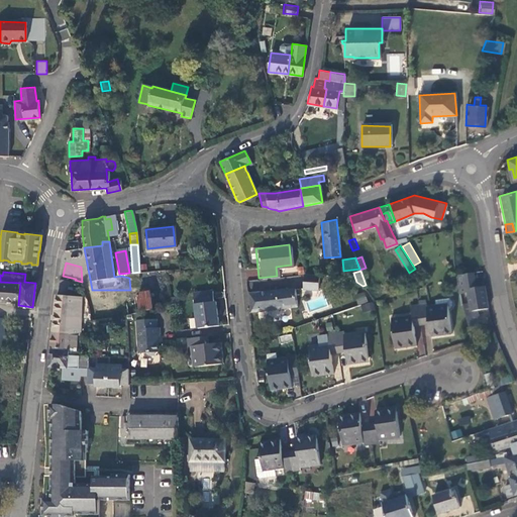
[(472,272),(455,275),(456,276),(454,276),(457,294),(466,293),(468,303),(462,304),(463,310),(464,316),(469,329),(480,327),(475,310),(487,308),(483,286),(474,287),(472,272)]
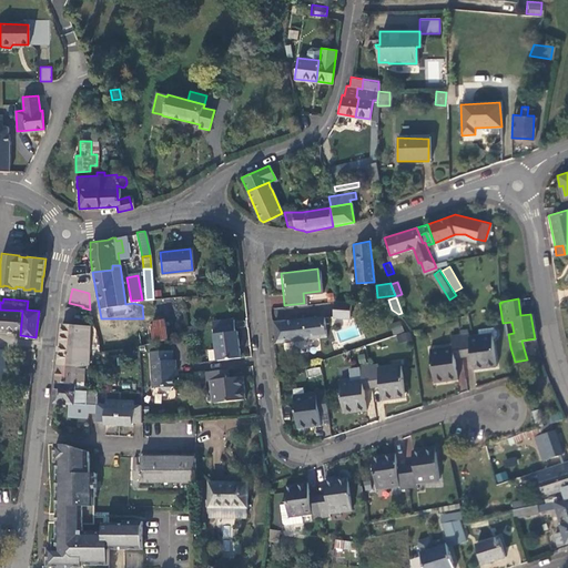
[(348,317),(350,301),(333,300),(332,316),(337,317),(337,320),(341,320),(341,317),(348,317)]
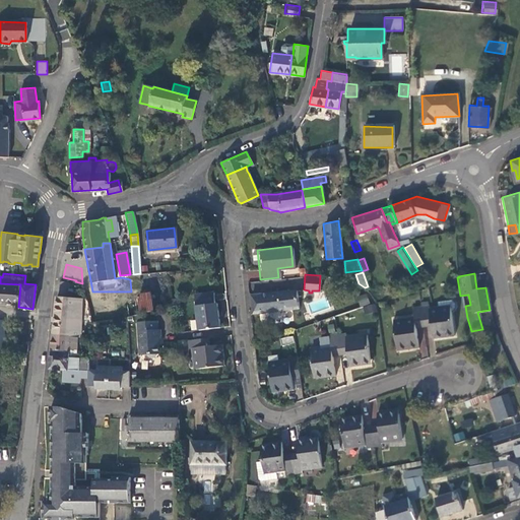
[(37,276),(25,275),(24,283),(36,284),(37,276)]
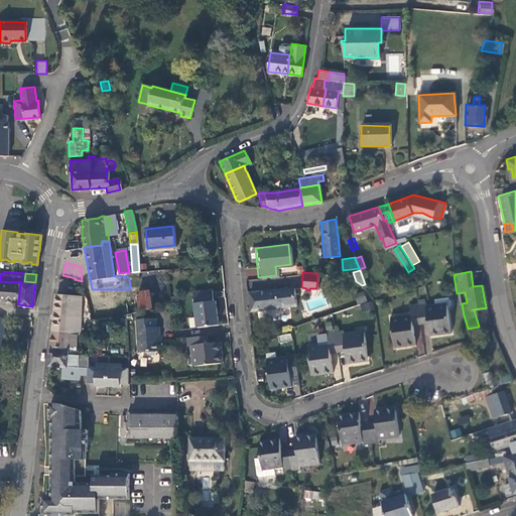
[(13,304),(18,304),(20,282),(0,281),(0,299),(13,301),(13,304)]
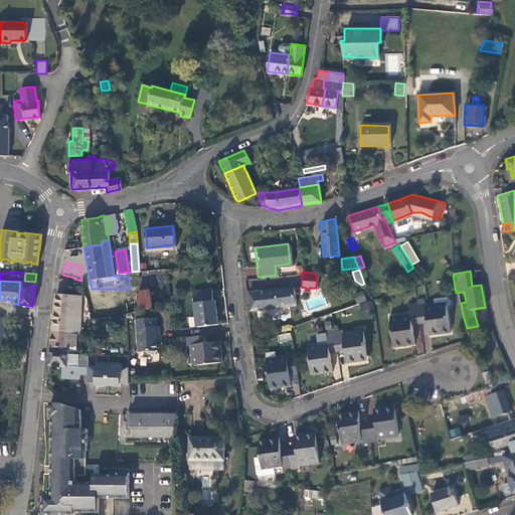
[(247,292),(248,301),(249,310),(295,304),(293,287),(247,292)]
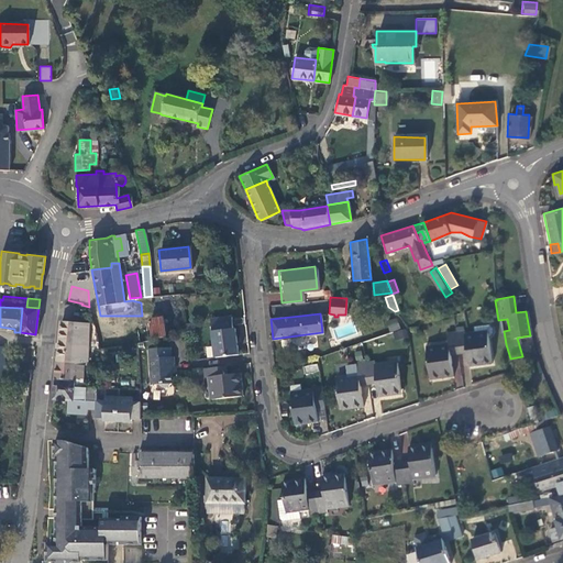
[(208,318),(212,356),(235,353),(232,328),(230,329),(229,316),(208,318)]
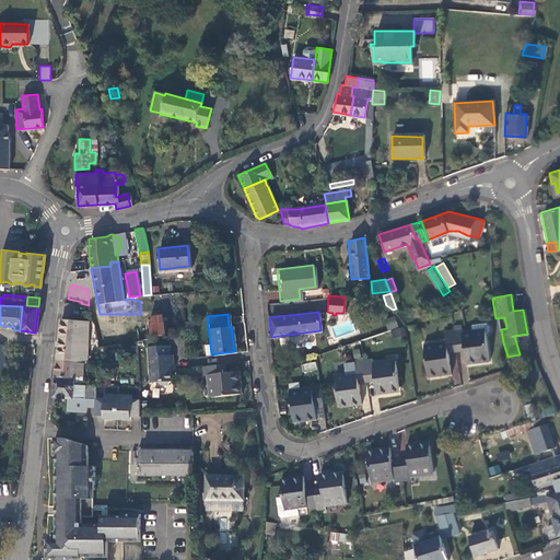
[(148,317),(151,337),(164,334),(161,316),(161,315),(148,317)]
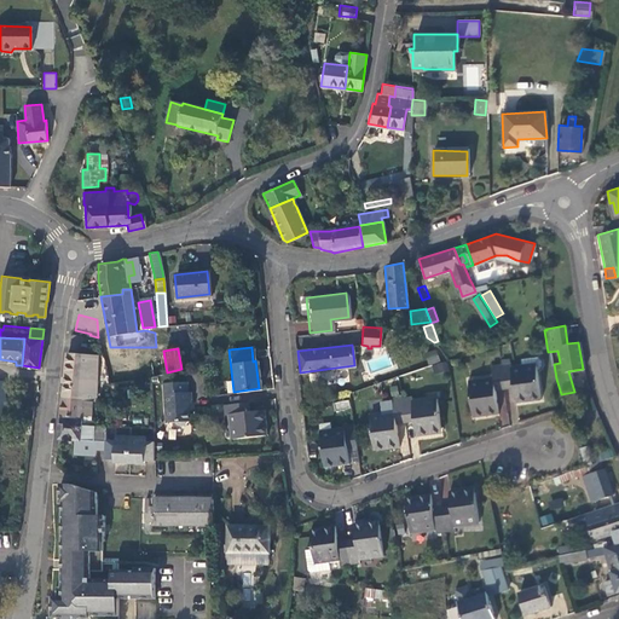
[(186,348),(178,350),(181,369),(191,368),(200,366),(198,359),(189,362),(186,348)]
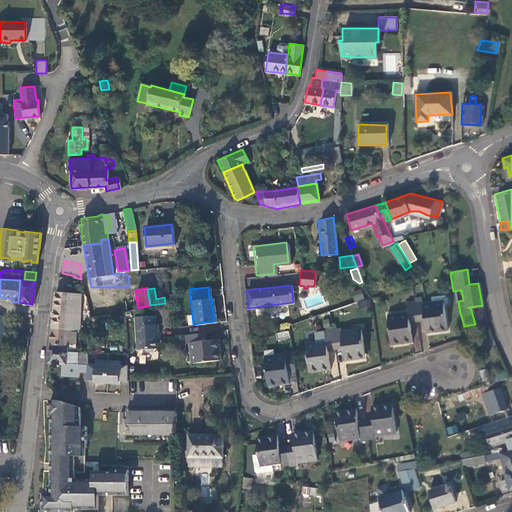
[(80,293),(54,290),(50,329),(75,330),(79,330),(80,293)]
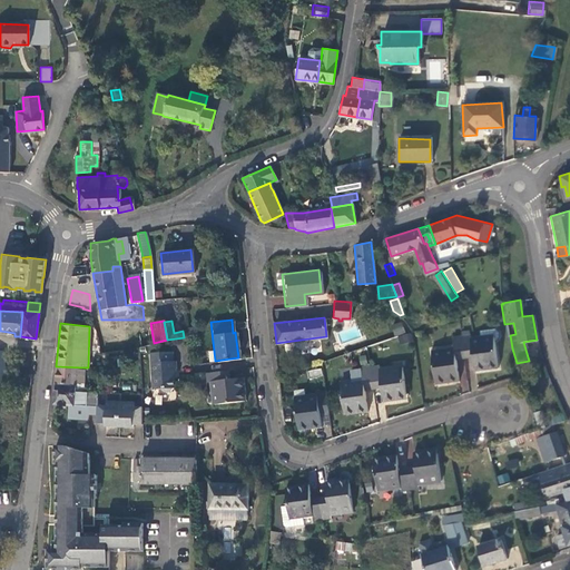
[(403,323),(392,324),(394,335),(404,334),(403,323)]
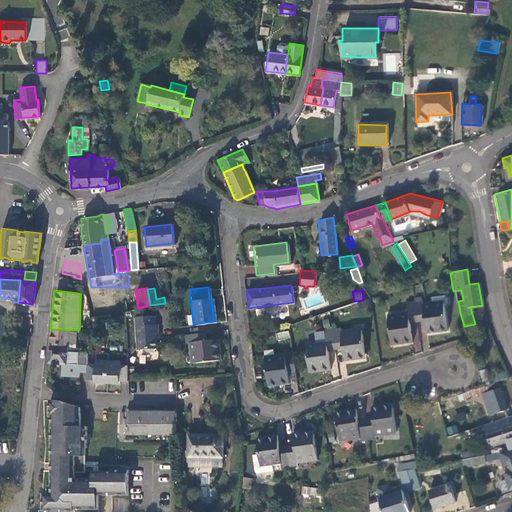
[(414,301),(413,301),(416,321),(424,320),(425,332),(446,329),(442,303),(445,303),(447,300),(446,296),(443,294),(429,296),(430,302),(422,303),(421,300),(420,300),(414,301)]
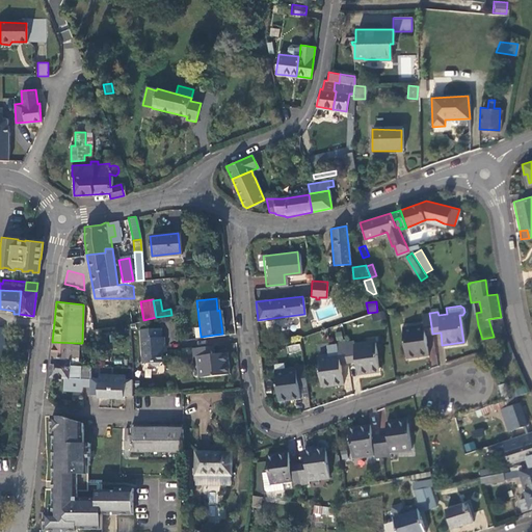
[(371,313),(373,321),(386,318),(383,311),(371,313)]
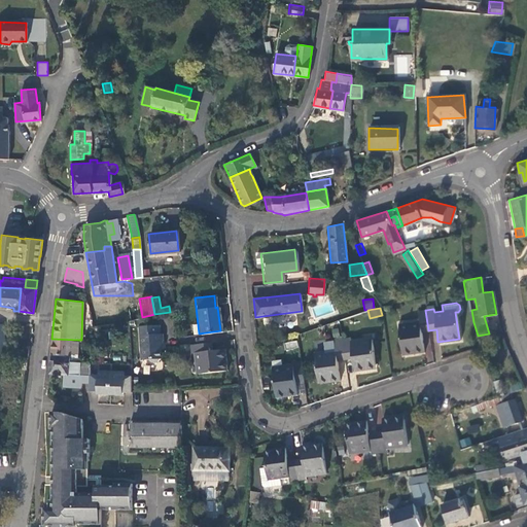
[(420,331),(428,330),(425,310),(417,311),(418,318),(397,321),(401,354),(423,351),(420,331)]
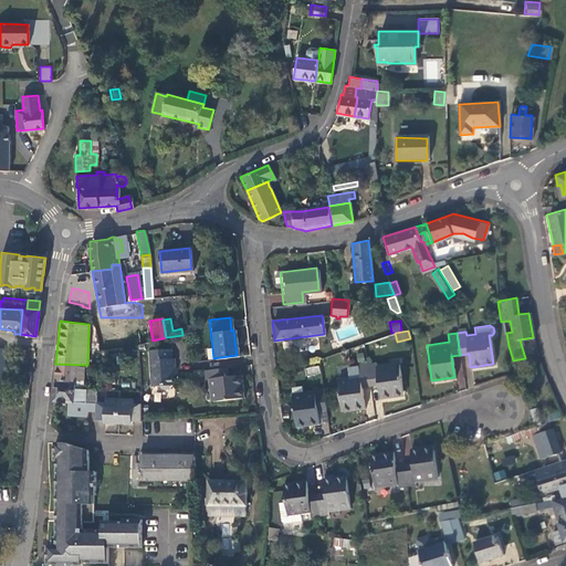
[(147,347),(148,383),(156,383),(159,386),(166,385),(168,383),(170,383),(169,366),(173,363),(171,355),(169,356),(168,346),(147,347)]
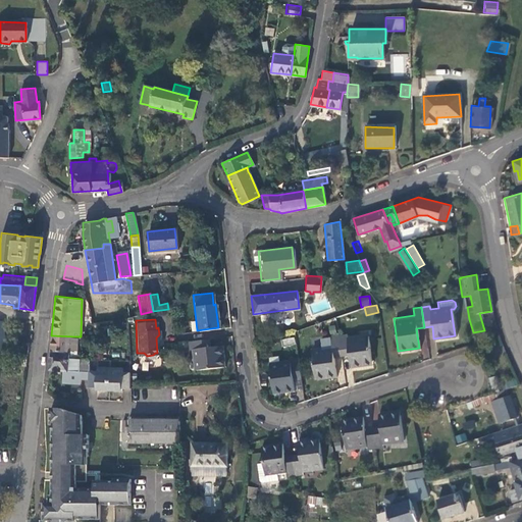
[(346,334),(337,335),(340,355),(349,354),(350,366),(371,363),(367,334),(347,337),(346,334)]
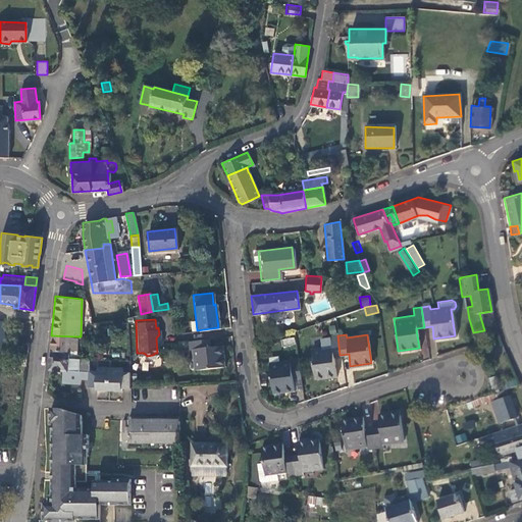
[(76,349),(76,336),(51,335),(50,350),(68,352),(68,349),(76,349)]
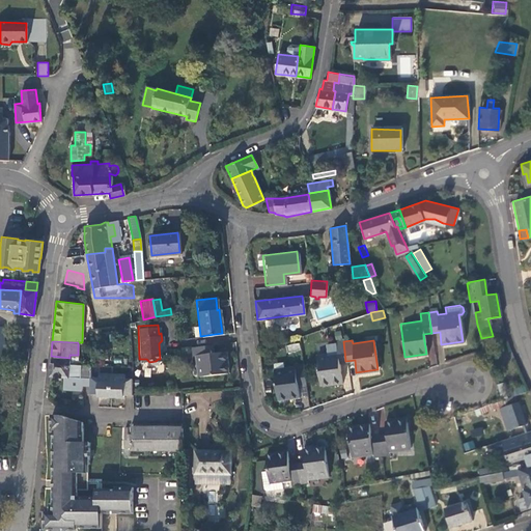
[(338,362),(345,361),(343,341),(334,342),(336,354),(314,357),(318,386),(341,383),(338,362)]
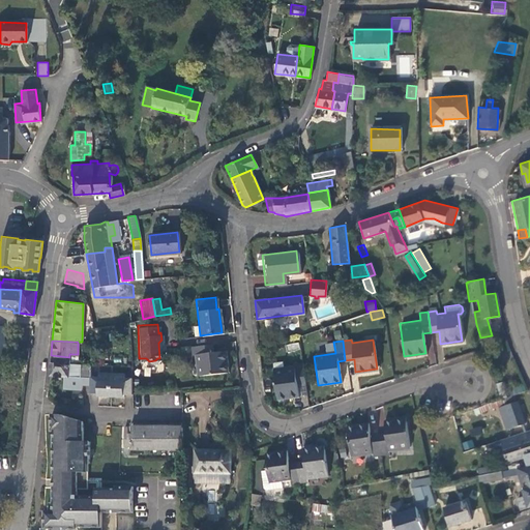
[(211,351),(210,343),(190,346),(192,354),(195,353),(198,375),(227,372),(224,350),(211,351)]
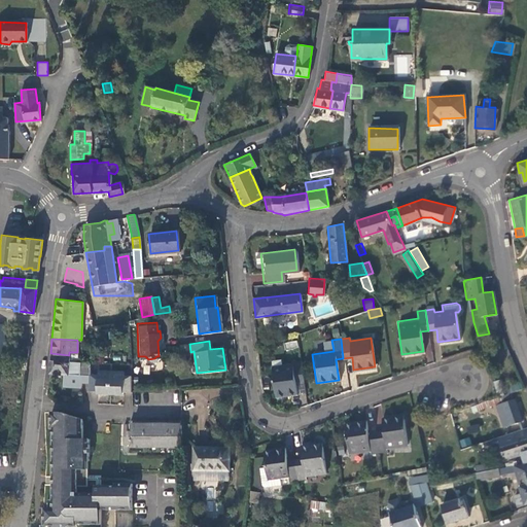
[(285,343),(286,350),(297,349),(296,341),(285,343)]
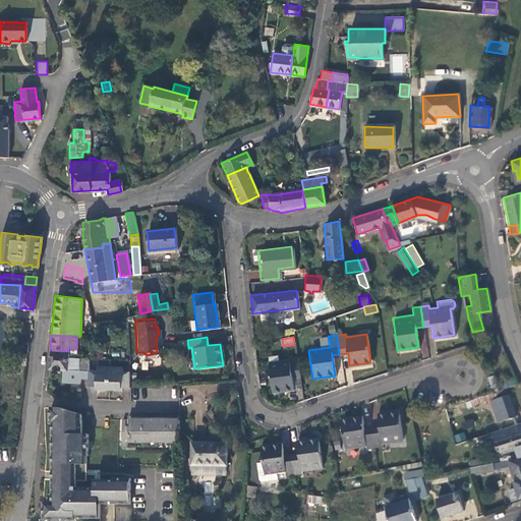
[(77,370),(90,371),(90,369),(91,357),(73,357),(68,357),(68,351),(50,349),(48,367),(62,368),(77,370)]
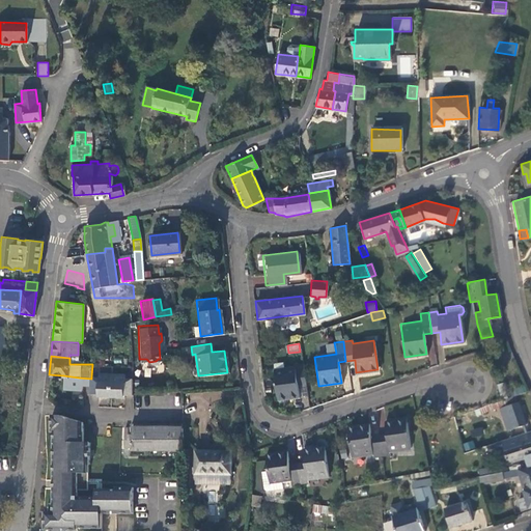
[(297,385),(304,383),(301,363),(292,364),(292,368),(273,371),(277,401),(299,397),(297,385)]
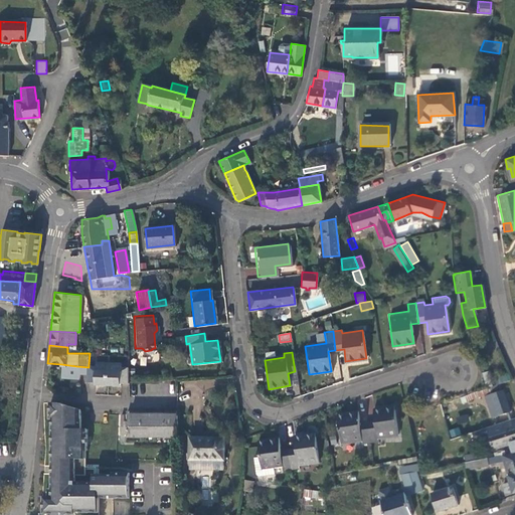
[(97,365),(89,365),(89,367),(89,381),(95,382),(95,384),(108,385),(109,362),(97,362),(97,365)]
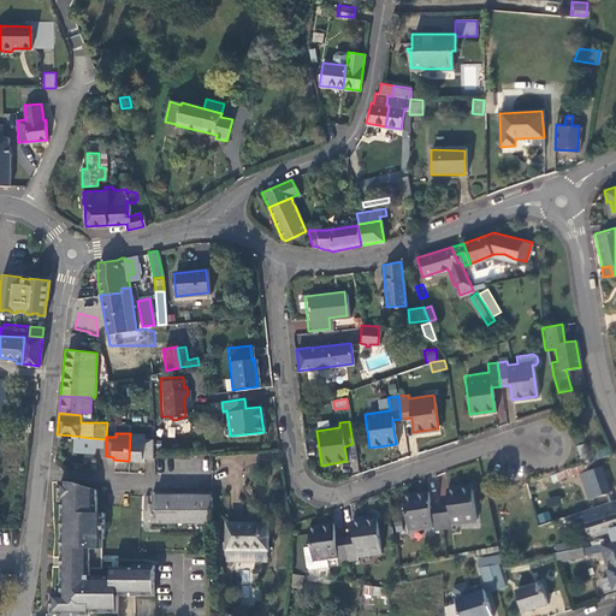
[(130,433),(129,461),(142,461),(142,457),(154,458),(155,438),(146,438),(146,434),(130,433)]
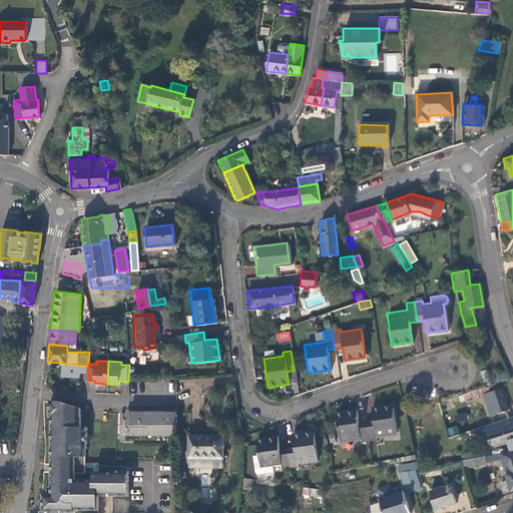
[(76,373),(76,365),(61,363),(60,371),(76,373)]
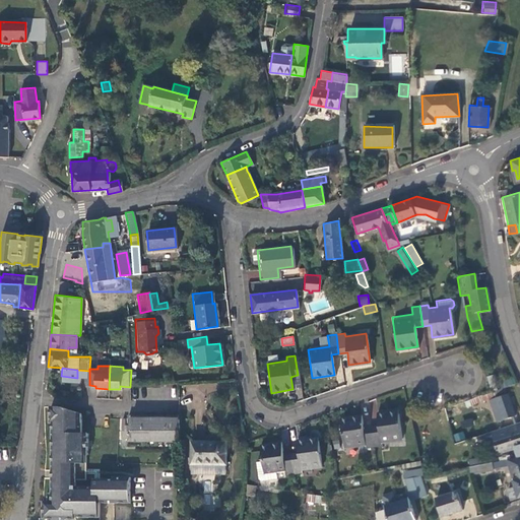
[(491,374),(485,376),(489,386),(494,384),(491,374)]
